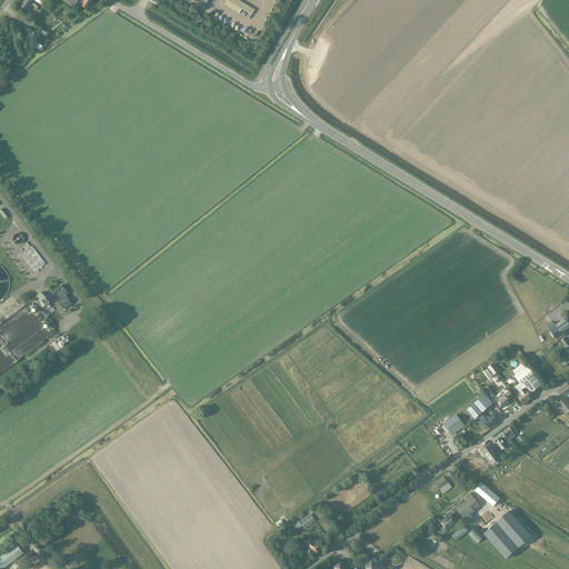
[(28,0),(23,0),(20,6),(28,12),(30,10),(27,8),(29,6),(30,7),(31,3),(31,2),(28,0)]
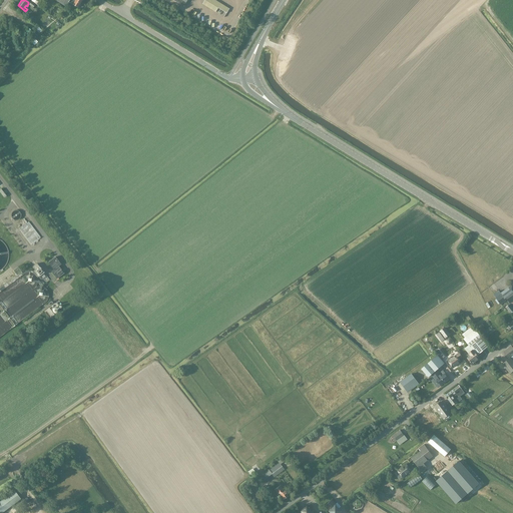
[(20,216),(21,215),(20,213),(20,212),(19,211),(18,211),(17,210),(16,210),(15,210),(14,210),(13,210),(12,211),(11,212),(11,213),(10,215),(10,216),(11,217),(11,218),(12,219),(13,219),(14,220),(15,220),(16,220),(17,220),(18,219),(19,218),(20,216)]
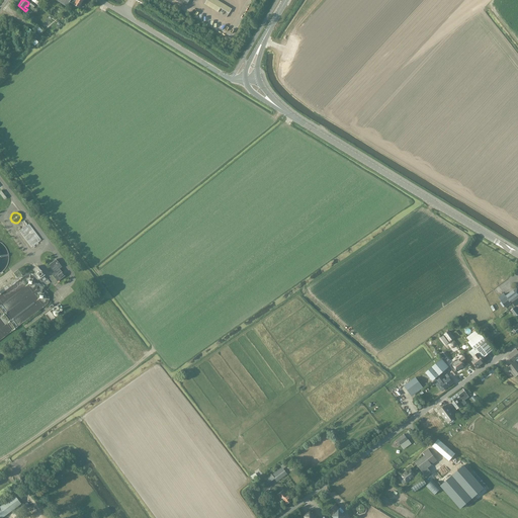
[(39,239),(27,223),(25,225),(22,221),(17,225),(21,230),(19,231),(30,245),(39,239)]
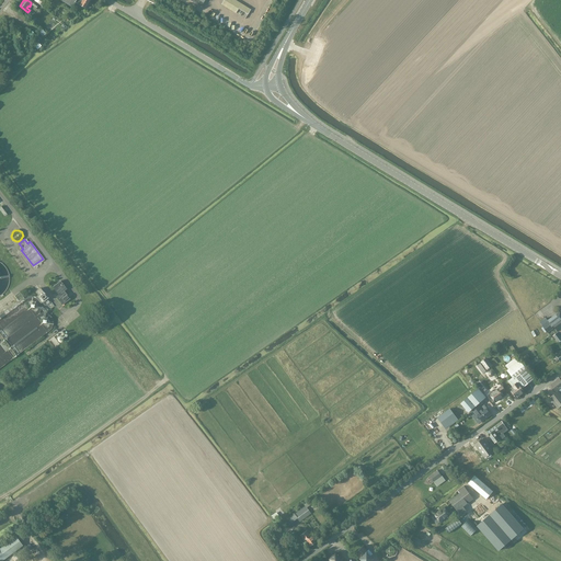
[(58,295),(56,297),(61,305),(70,299),(64,292),(67,289),(60,281),(52,287),(58,295)]
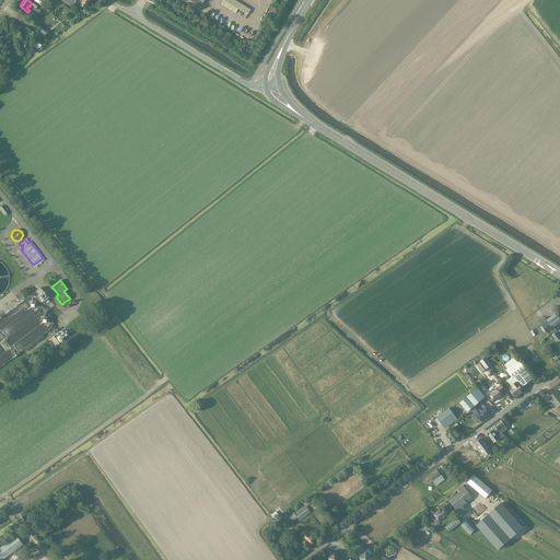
[(39,296),(38,298),(42,302),(47,298),(41,288),(35,291),(39,296)]
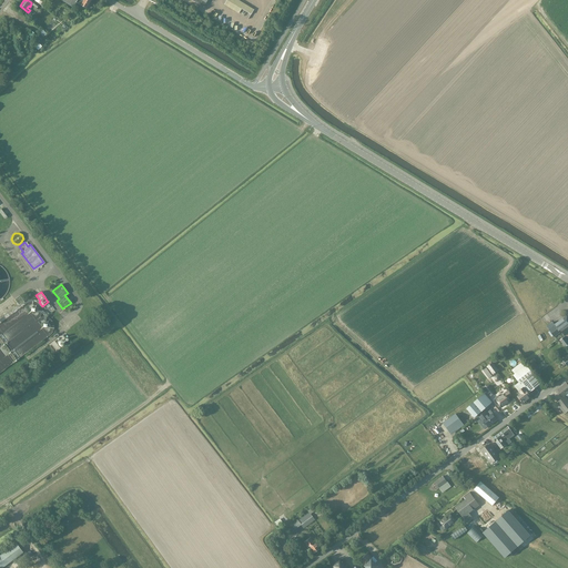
[(551,322),(546,326),(554,337),(561,332),(565,336),(567,333),(567,316),(554,325),(551,322)]
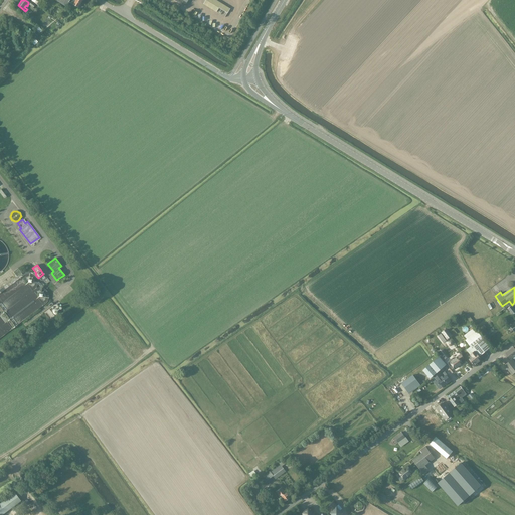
[(471,362),(470,363),(473,366),(481,360),(478,357),(490,347),(483,339),(474,327),(463,336),(471,346),(466,350),(472,358),(469,360),(471,362)]
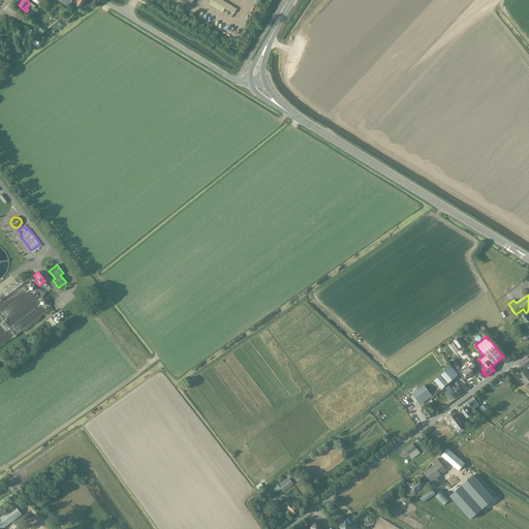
[(459,338),(454,342),(459,349),(464,345),(459,338)]
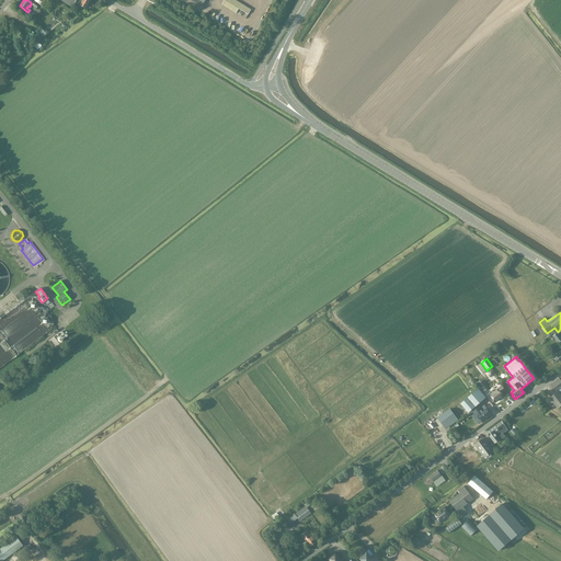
[(560,380),(559,378),(550,385),(556,392),(560,388),(560,380)]
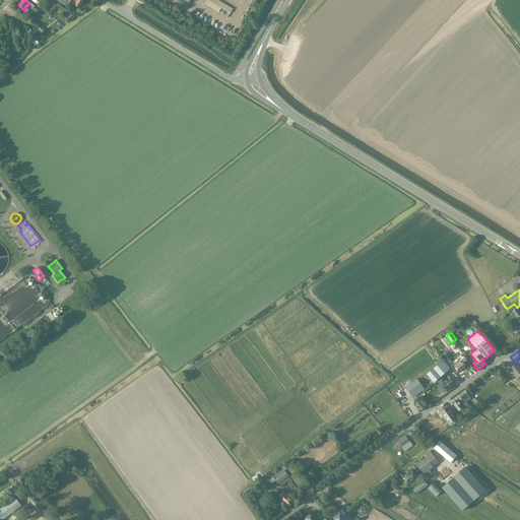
[(465,358),(457,364),(456,362),(452,365),(451,367),(454,371),(456,371),(457,370),(459,373),(467,367),(465,364),(468,362),(465,358)]
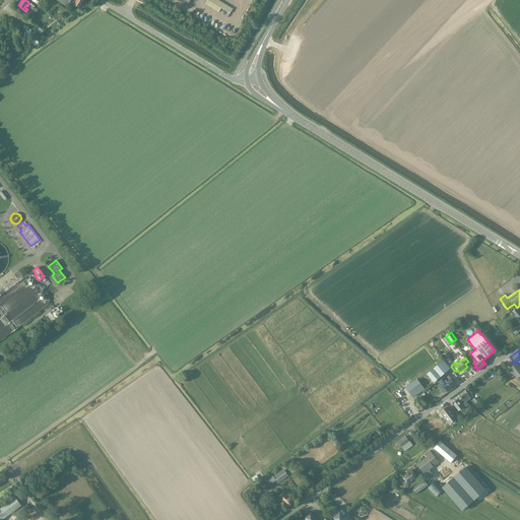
[(450,369),(443,360),(427,374),(434,382),(450,369)]
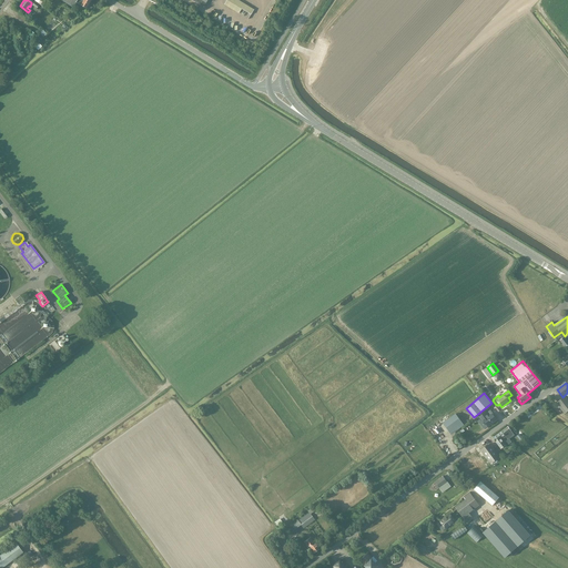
[(565,396),(556,403),(560,409),(564,414),(567,411),(567,399),(565,396)]
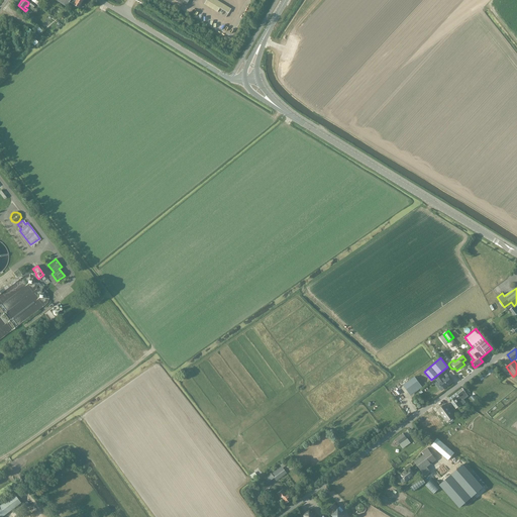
[(439,384),(441,383),(444,388),(451,382),(447,377),(448,377),(446,374),(442,377),(440,375),(436,378),(439,384)]
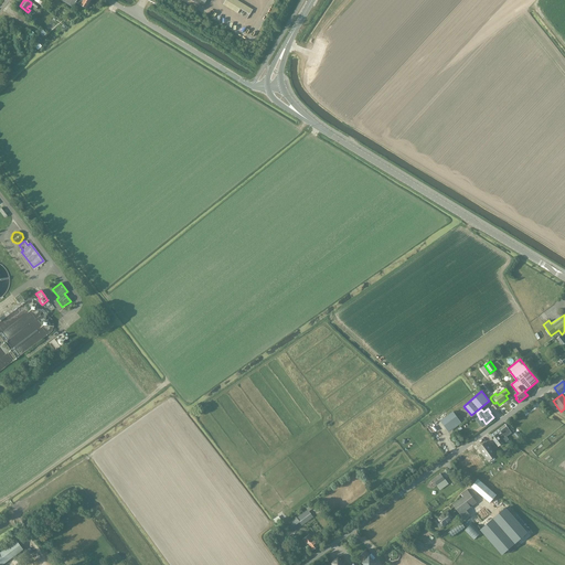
[(447,416),(440,420),(447,429),(459,420),(452,412),(447,416)]
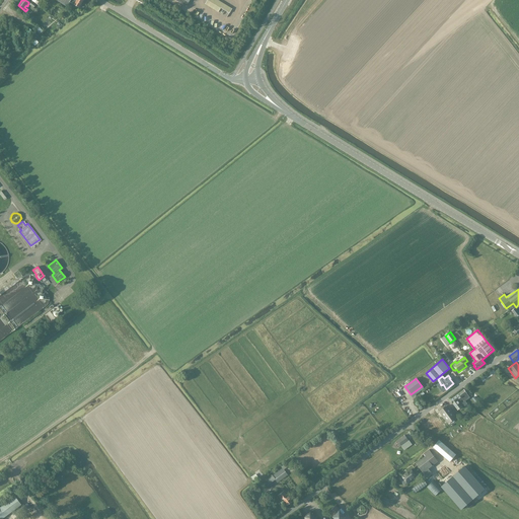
[(463,402),(469,397),(464,389),(457,394),(463,402)]
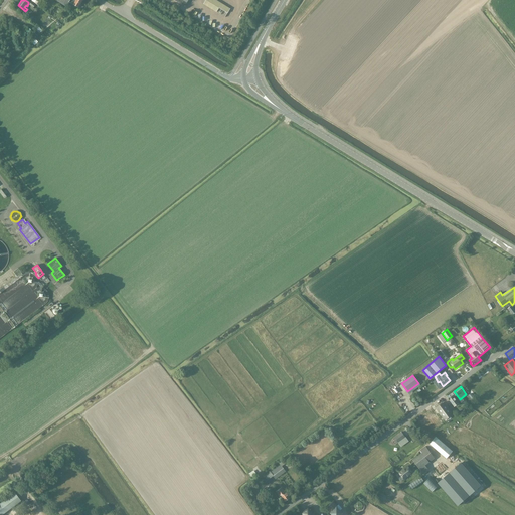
[(456,402),(460,399),(454,391),(447,397),(454,407),(458,404),(456,402)]
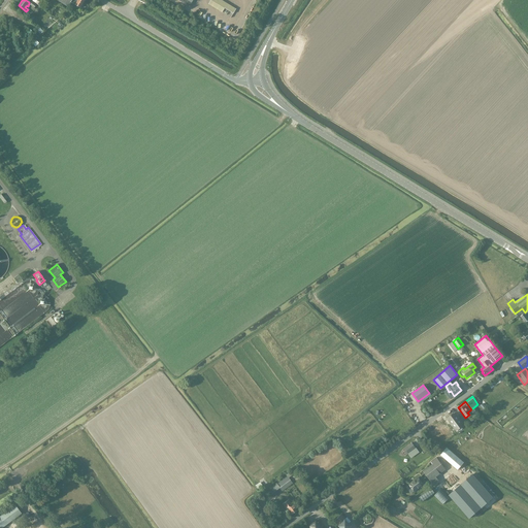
[(455,413),(450,417),(447,419),(456,431),(464,425),(455,413)]
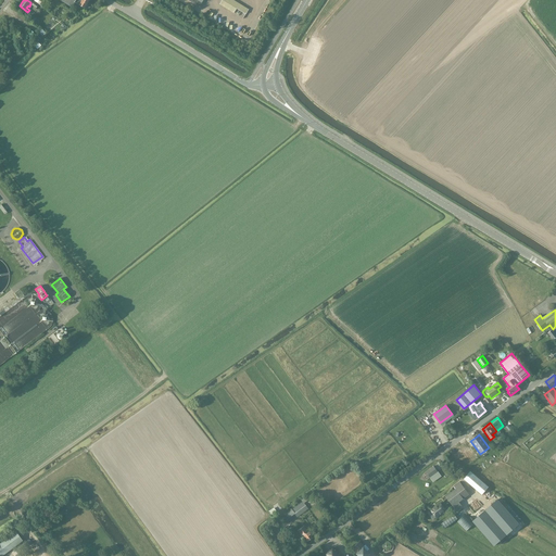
[(433,482),(441,477),(433,466),(426,472),(430,478),(433,482)]
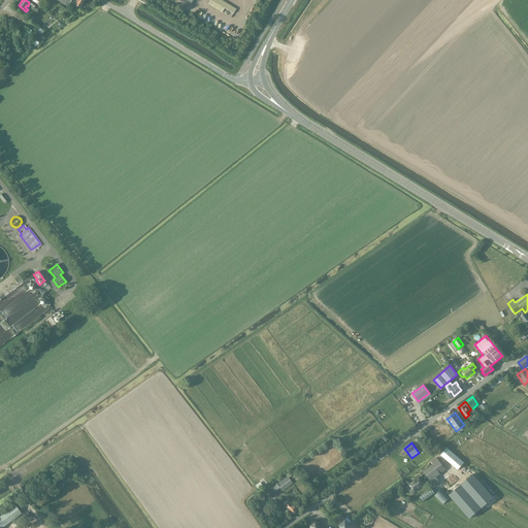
[(457,470),(464,462),(447,448),(440,455),(457,470)]
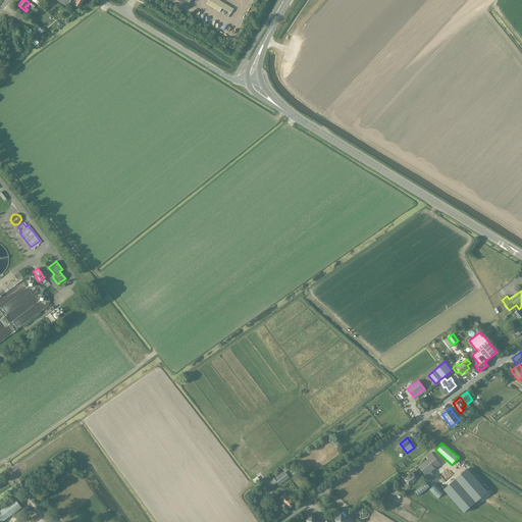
[(430,472),(440,464),(431,453),(426,457),(427,459),(418,466),(428,480),(434,476),(430,472)]
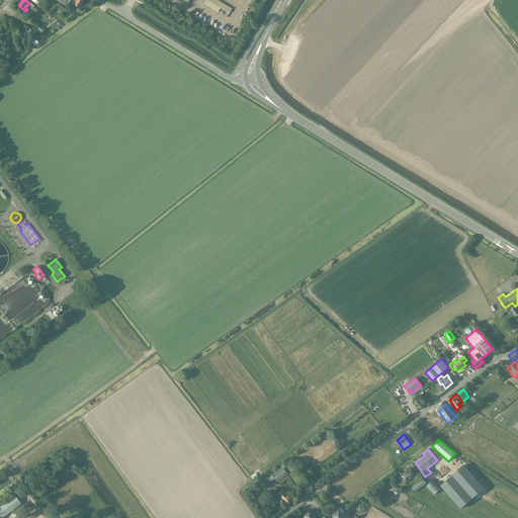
[(284,463),(280,465),(282,467),(272,476),(271,473),(265,479),(269,483),(274,479),(276,482),(286,473),(282,468),(286,465),(284,463)]
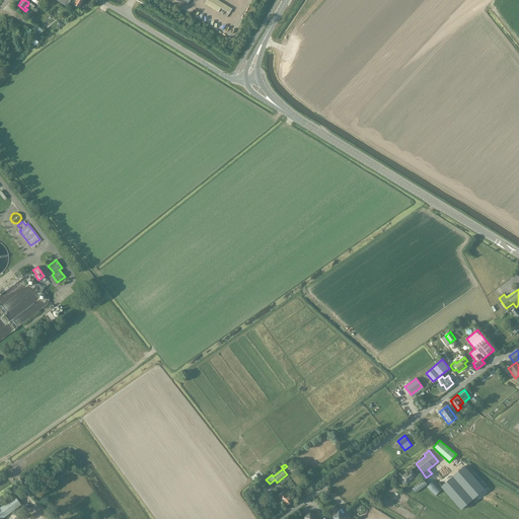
[(485,489),(465,466),(442,487),(461,508),(485,489)]
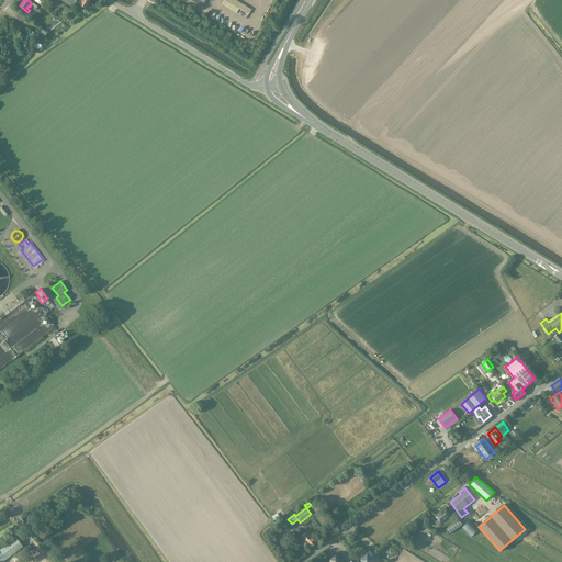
[(445,509),(436,516),(441,524),(450,517),(445,509)]
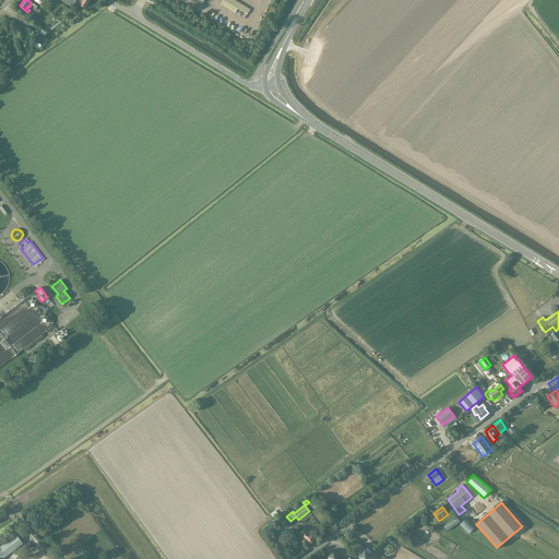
[(308,545),(313,540),(305,528),(298,533),(302,538),(304,537),(308,545)]
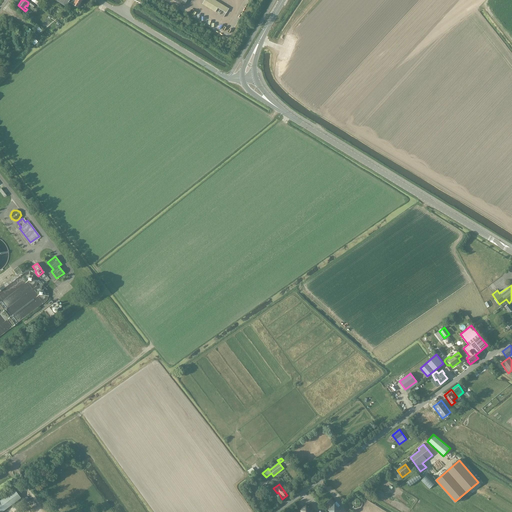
[(0,511),(20,498),(14,490),(0,500),(0,511)]
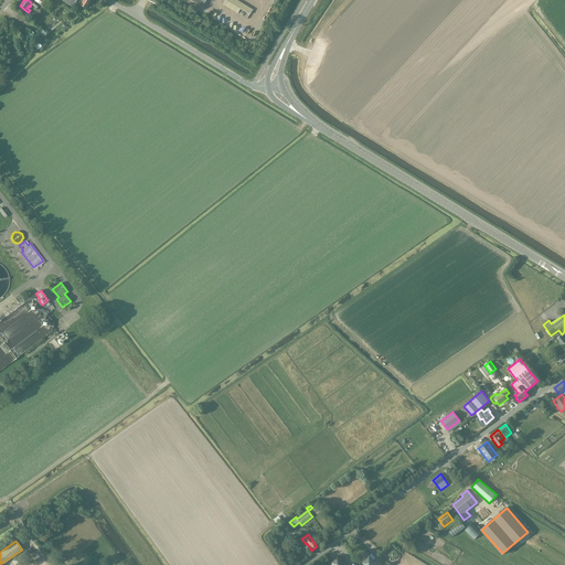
[(295,544),(290,548),(294,553),(300,548),(297,544),(298,543),(297,541),(295,543),(295,544)]
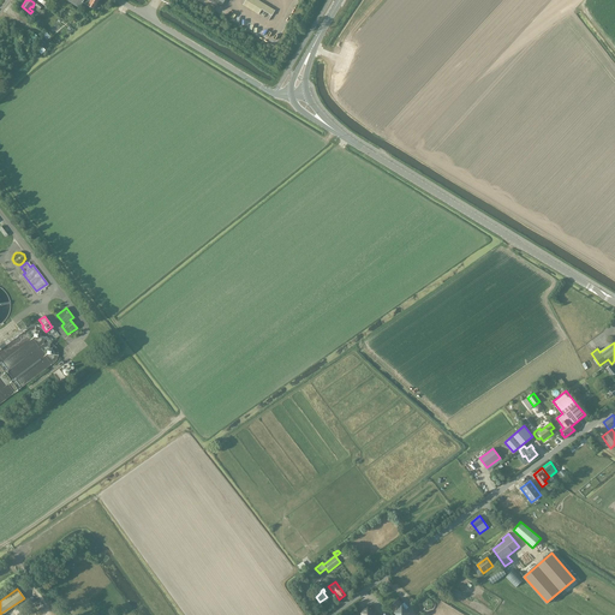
[(396,599),(389,607),(395,611),(394,613),(395,614),(405,614),(407,613),(402,608),(405,607),(396,599)]
